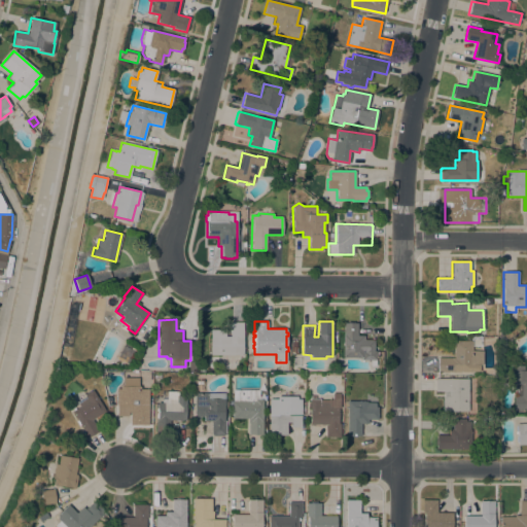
[(243,322),(243,355),(210,355),(210,329),(231,330),(231,322),(243,322)]
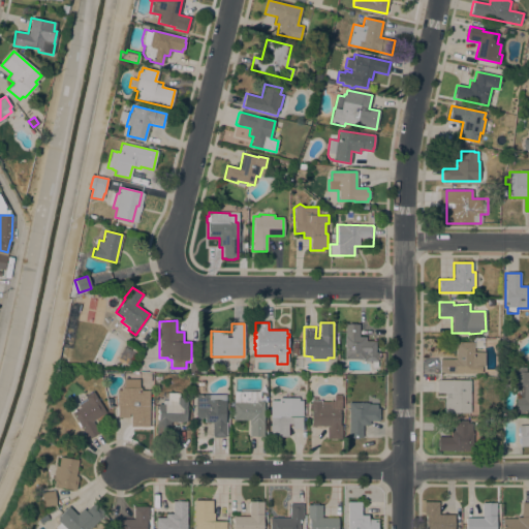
[(348,324),(348,323),(355,323),(355,324),(359,324),(359,337),(366,337),(366,341),(375,341),(375,352),(377,352),(377,368),(372,368),(372,362),(363,362),(363,359),(344,359),(345,324),(348,324)]
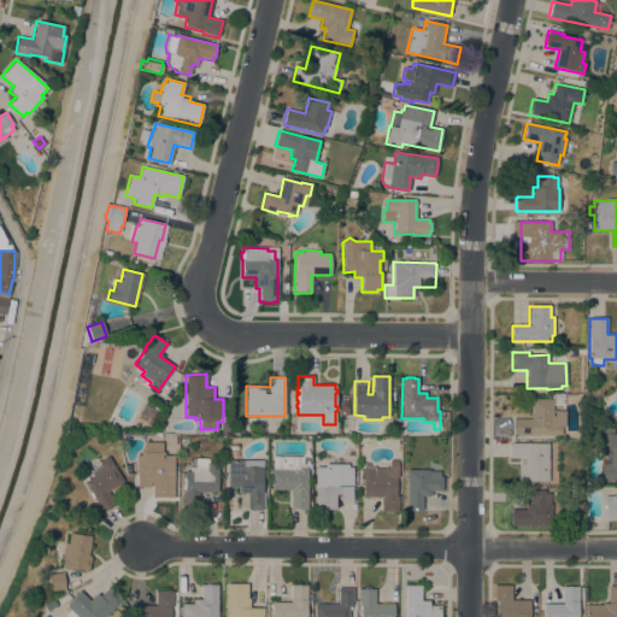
[(552,393),(563,393),(563,405),(553,405),(553,411),(565,411),(565,428),(562,427),(562,435),(512,435),(512,418),(532,418),(532,399),(552,399),(552,393)]
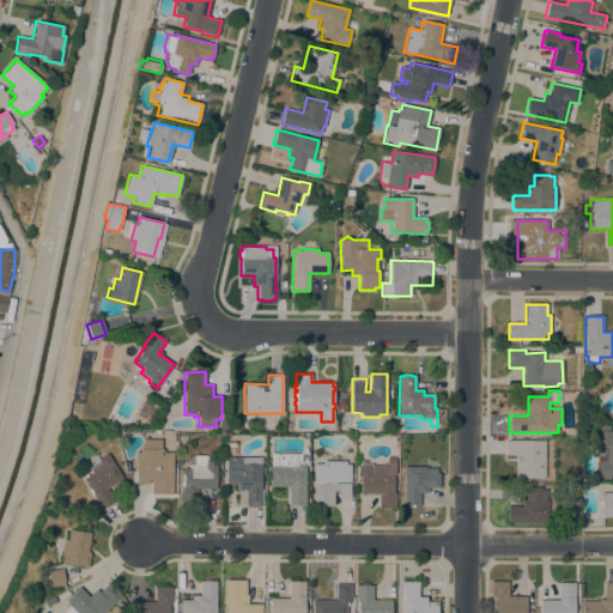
[(230,431),(219,432),(219,420),(229,420),(230,431)]
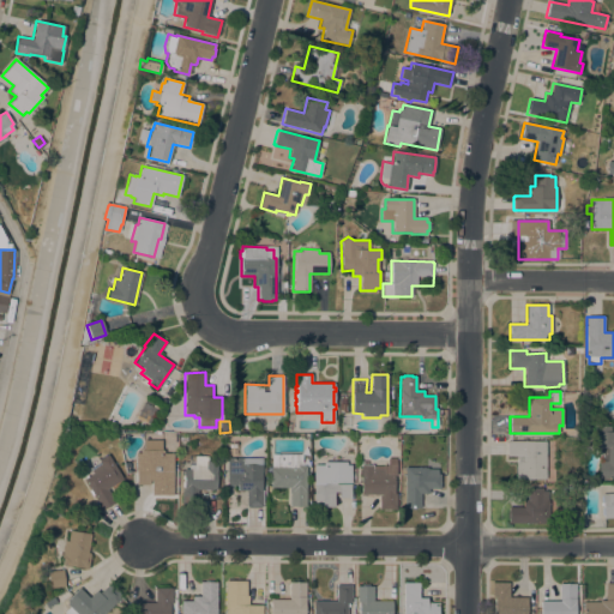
[(611,426),(611,432),(613,432),(613,479),(597,479),(597,461),(600,461),(600,444),(596,444),(596,426),(611,426)]
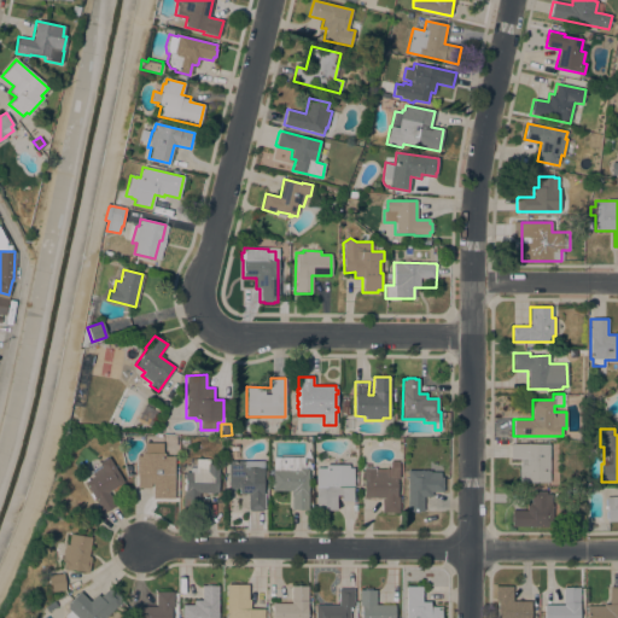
[(549,444),(549,483),(519,483),(519,459),(509,459),(509,444),(549,444)]
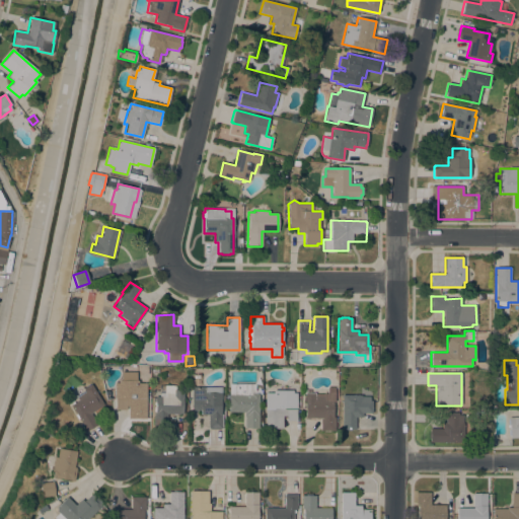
[(126,406),(126,410),(115,410),(115,398),(115,383),(119,383),(119,380),(121,380),(121,376),(136,376),(136,381),(138,381),(138,383),(146,383),(146,419),(128,419),(128,406),(127,406),(126,406)]
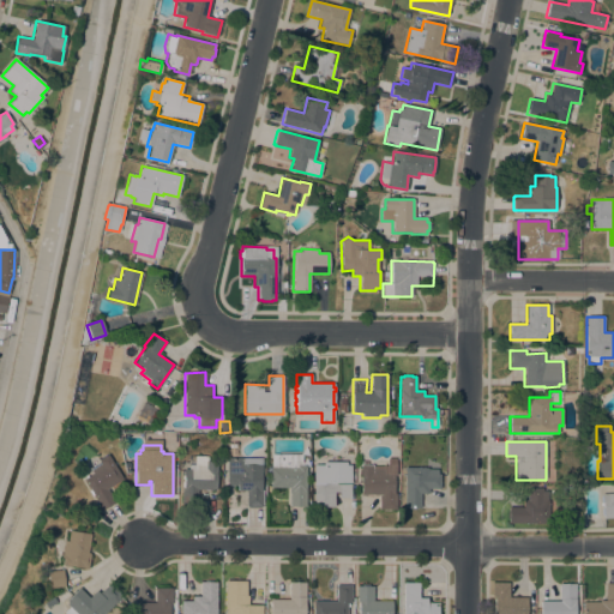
[(107,488),(115,503),(102,510),(83,480),(92,474),(90,469),(100,463),(98,461),(107,455),(122,479),(107,488)]
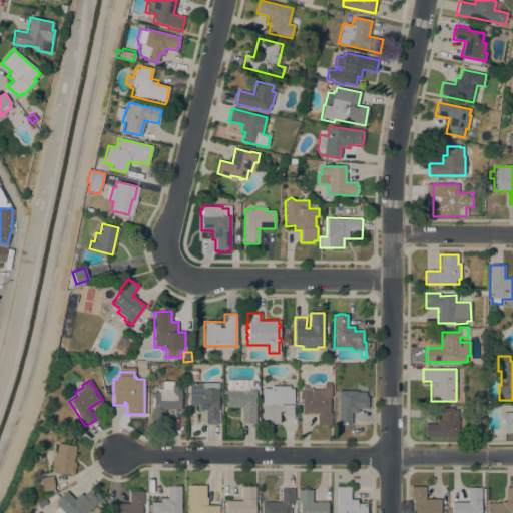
[(252,380),(252,389),(255,389),(255,424),(242,423),(242,408),(226,407),(226,391),(226,380),(252,380)]
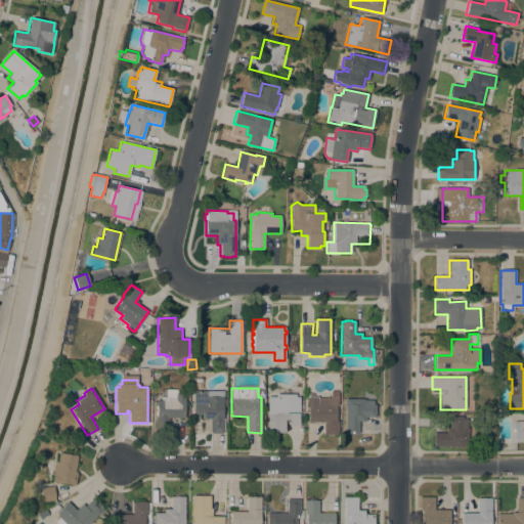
[(177,394),(185,394),(185,417),(169,417),(168,431),(155,430),(155,417),(157,417),(157,405),(155,405),(155,401),(157,401),(157,400),(161,400),(161,397),(166,397),(166,389),(177,389),(177,394)]
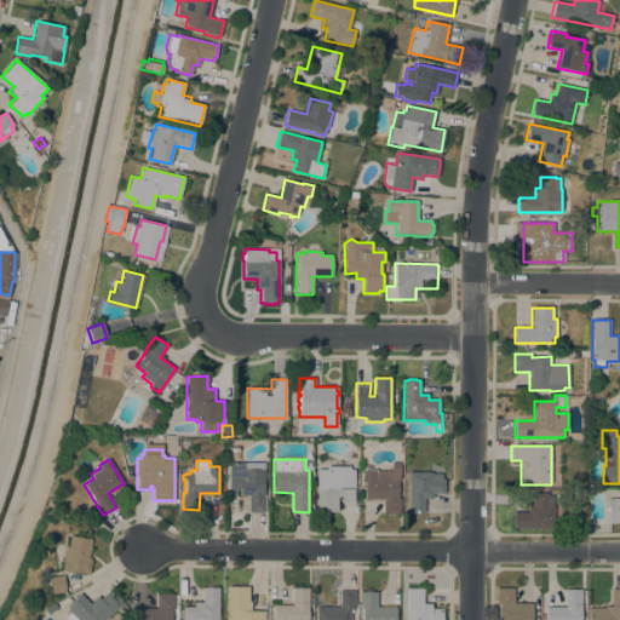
[(264,494),(264,511),(263,511),(263,514),(250,514),(250,511),(248,511),(248,495),(229,495),(229,463),(264,463),(264,470),(264,494)]
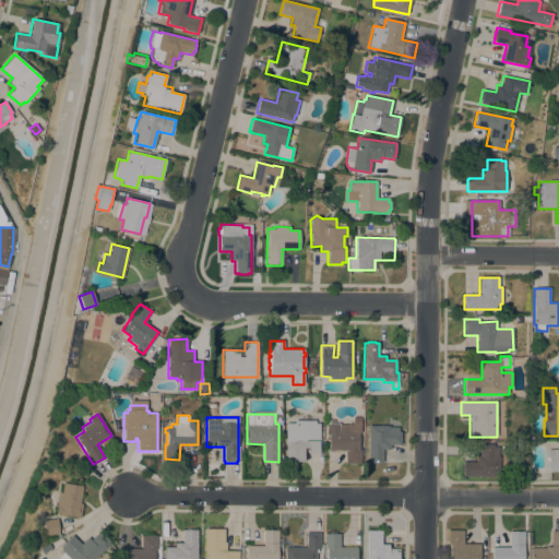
[(360,432),(358,432),(358,449),(360,449),(360,464),(345,464),(345,451),(329,451),(329,433),(328,433),(328,423),(330,424),(330,419),(335,420),(335,424),(339,424),(339,425),(348,425),(348,424),(352,424),(352,421),(353,421),(353,417),(360,417),(360,432)]
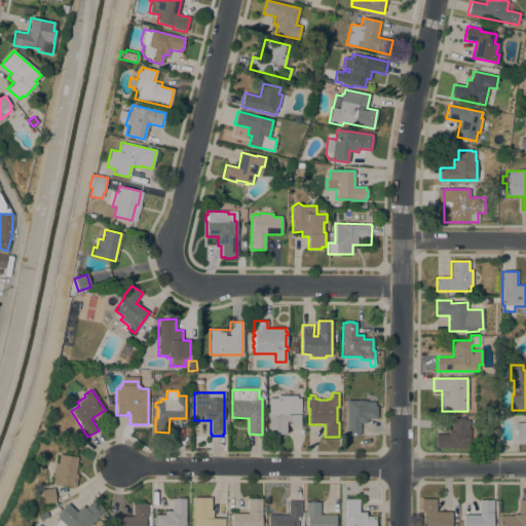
[(277,399),(277,396),(297,396),(297,399),(300,399),(300,427),(291,427),(291,421),(286,421),(286,435),(268,435),(268,399),(277,399)]
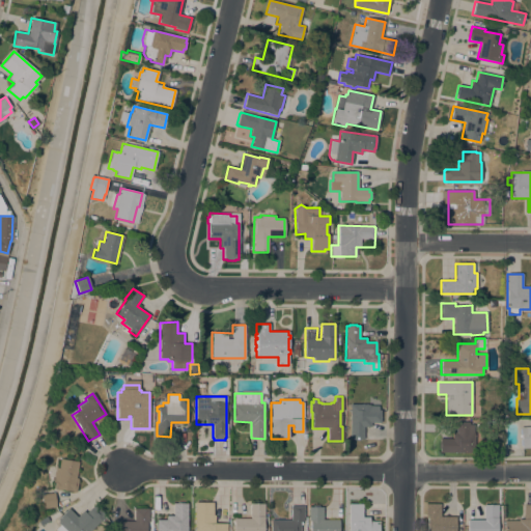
[(369,404),(369,406),(379,406),(379,410),(381,410),(380,423),(370,423),(370,426),(363,426),(363,440),(360,440),(353,440),(353,439),(350,439),(350,404),(369,404)]
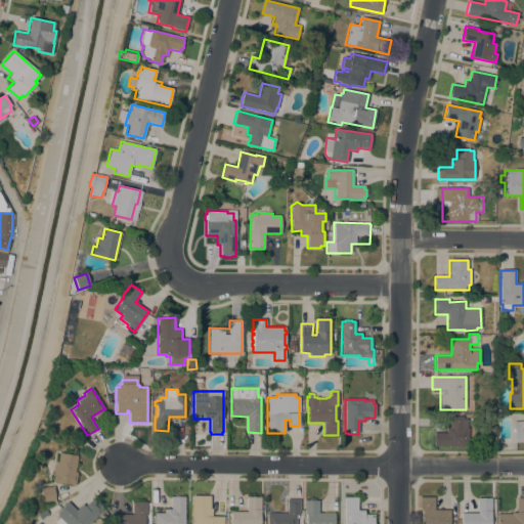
[(463,417),(463,419),(468,419),(468,427),(469,427),(469,446),(435,447),(435,433),(446,433),(446,426),(450,426),(450,417),(463,417)]
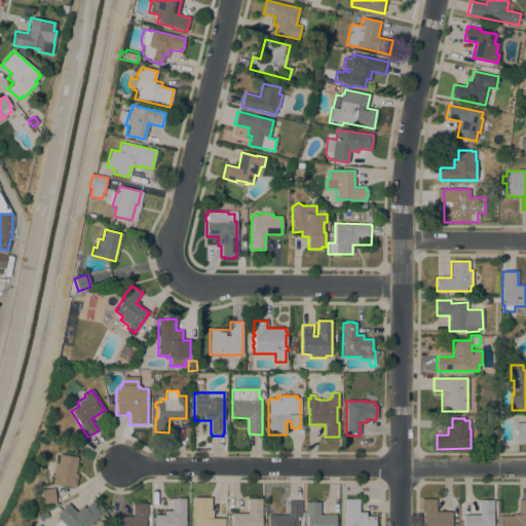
[(525,422),(525,443),(516,444),(516,441),(515,442),(515,436),(516,436),(516,430),(515,430),(514,425),(515,425),(515,423),(525,422)]
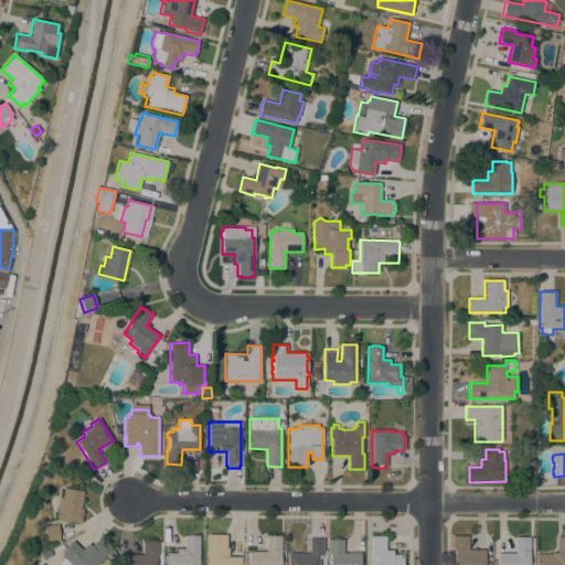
[(81,509),(83,510),(81,524),(57,520),(59,513),(56,513),(60,498),(62,498),(63,488),(83,491),(81,509)]
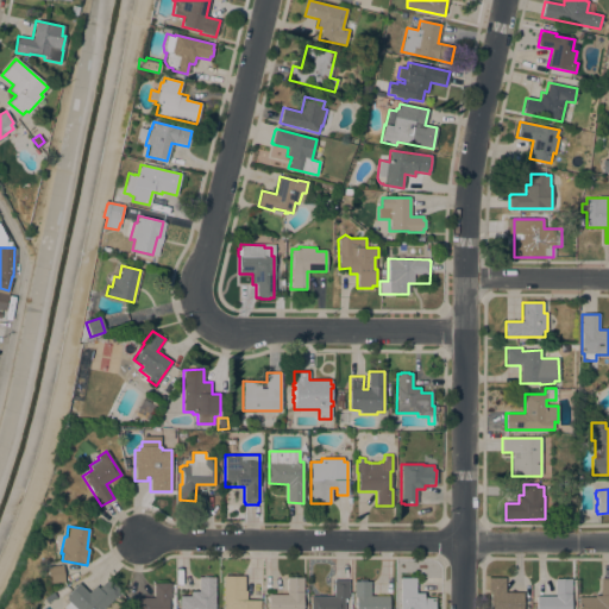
[(64,582),(48,584),(46,567),(62,565),(64,582)]
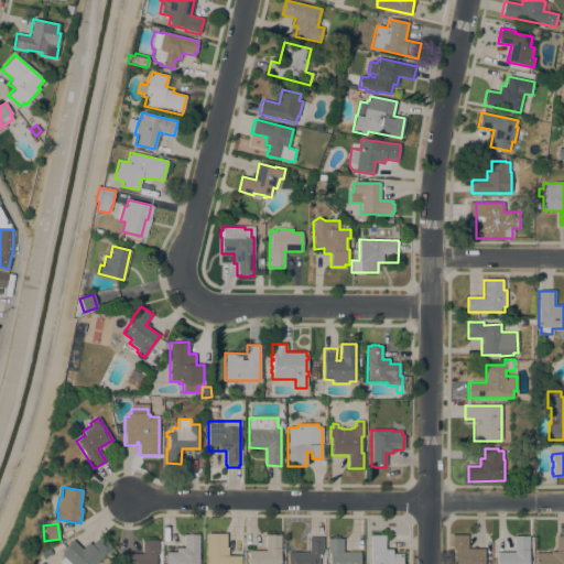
[(198,563),(166,563),(166,552),(176,552),(176,548),(184,548),(184,534),(187,534),(187,533),(195,533),(195,534),(198,534),(198,563)]
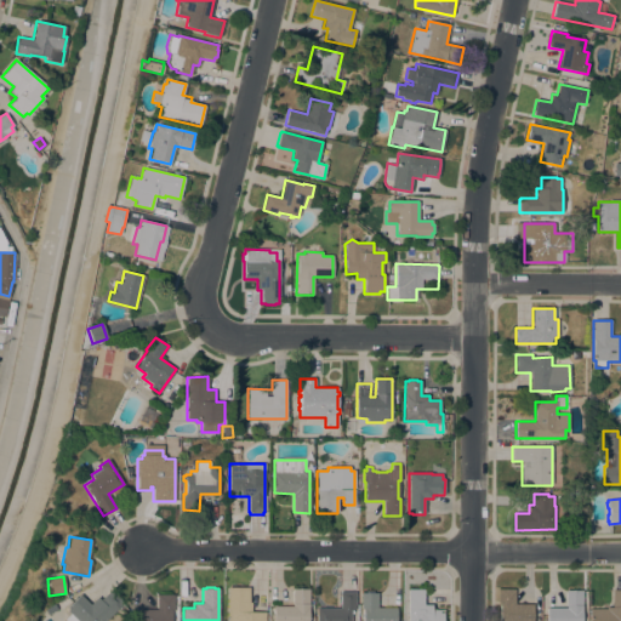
[(227,620),(227,587),(249,588),(249,603),(251,603),(251,611),(265,613),(265,620),(227,620)]
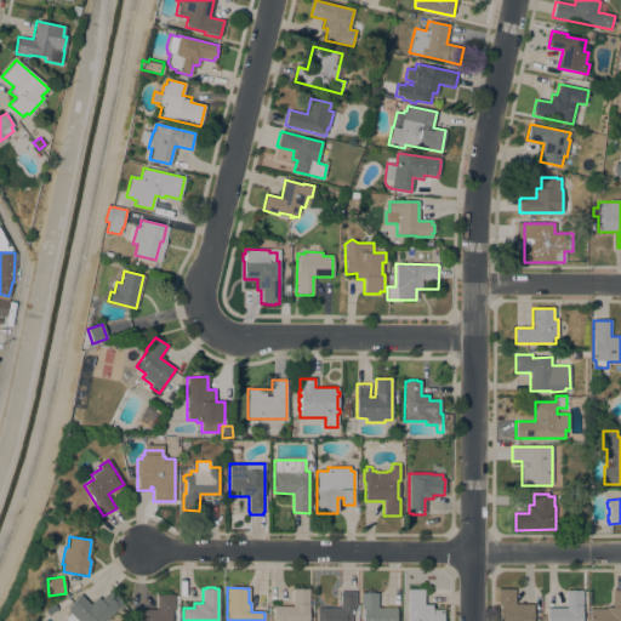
[(308,620),(273,620),(273,607),(292,607),(292,588),(308,590),(308,620)]
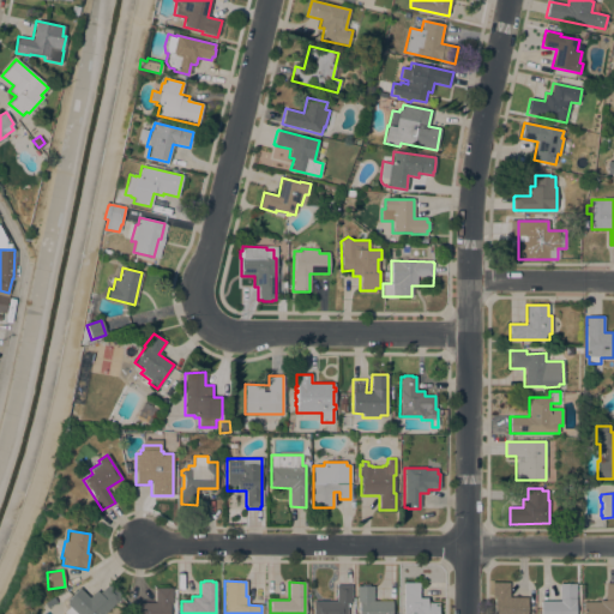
[(70,607),(66,605),(68,602),(66,601),(79,588),(89,597),(96,591),(98,594),(109,583),(121,596),(103,613),(64,613),(70,607)]
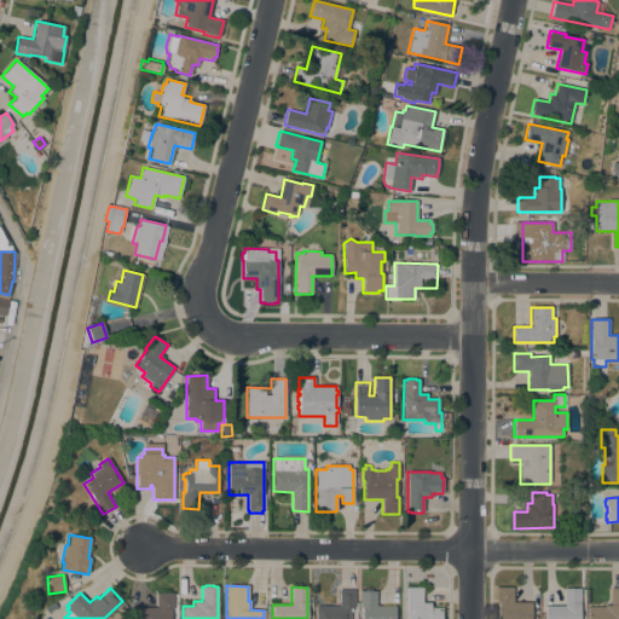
[(422,588),(422,603),(431,603),(431,608),(441,608),(441,618),(406,618),(406,588),(422,588)]
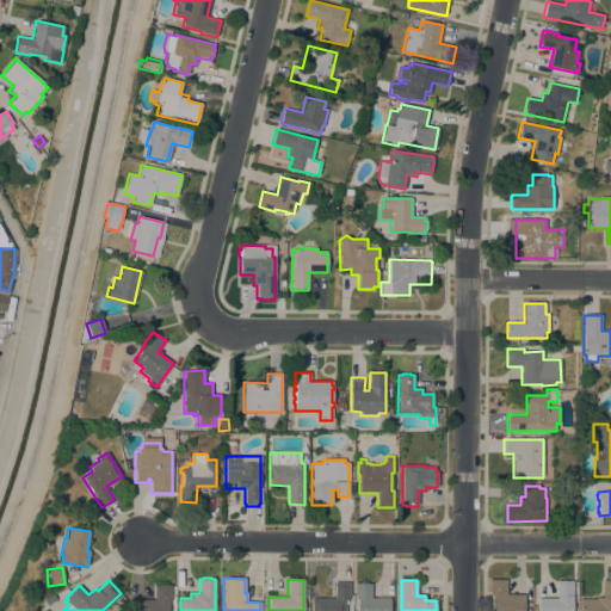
[(506,580),(506,594),(524,594),(524,610),(492,610),(492,596),(489,596),(489,580),(506,580)]
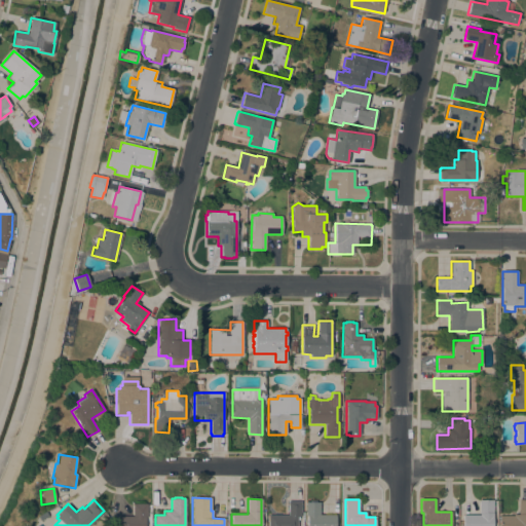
[(525,499),(525,525),(499,525),(499,516),(514,516),(514,514),(519,514),(519,499),(525,499)]
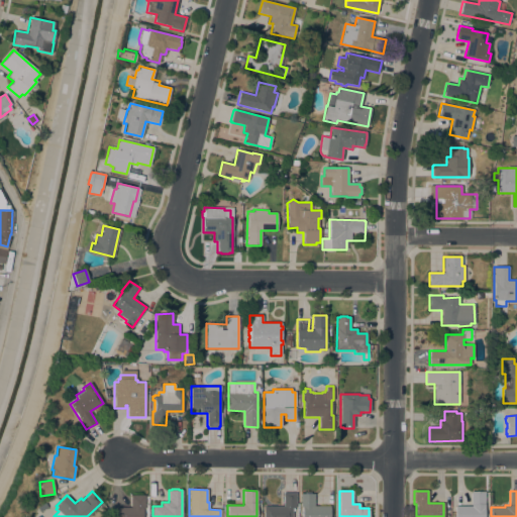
[(304,494),(304,492),(310,492),(310,494),(314,494),(314,506),(329,506),(329,516),(302,516),(302,507),(300,507),(300,494),(304,494)]
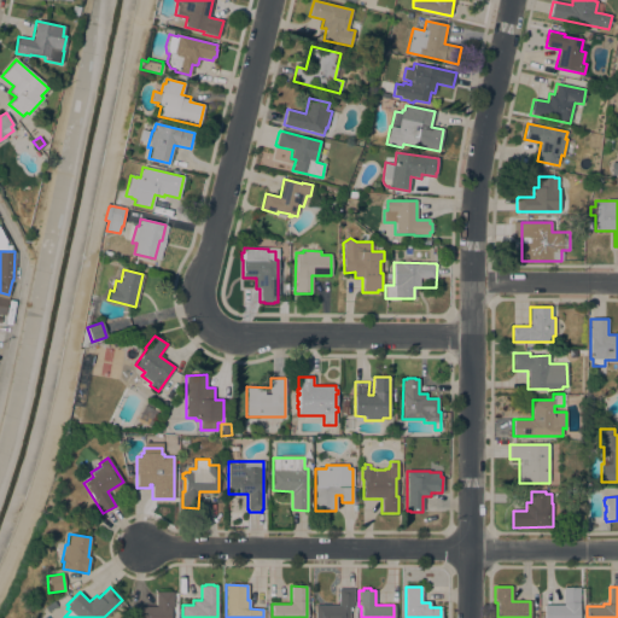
[(563,605),(563,588),(579,588),(579,617),(543,617),(543,605),(563,605)]
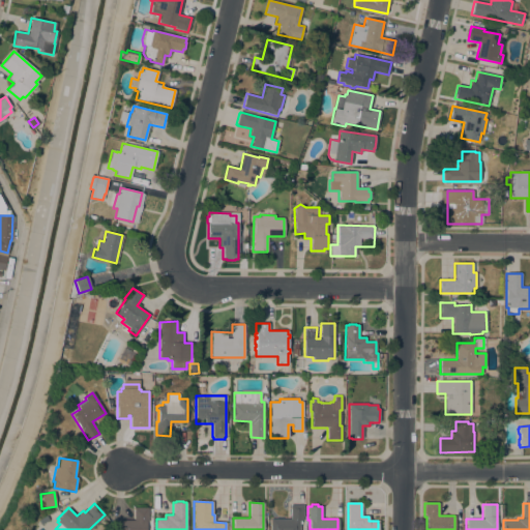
[(290,519),(290,505),(302,505),(302,521),(301,521),(301,524),(299,524),(299,529),(270,529),(270,519),(290,519)]
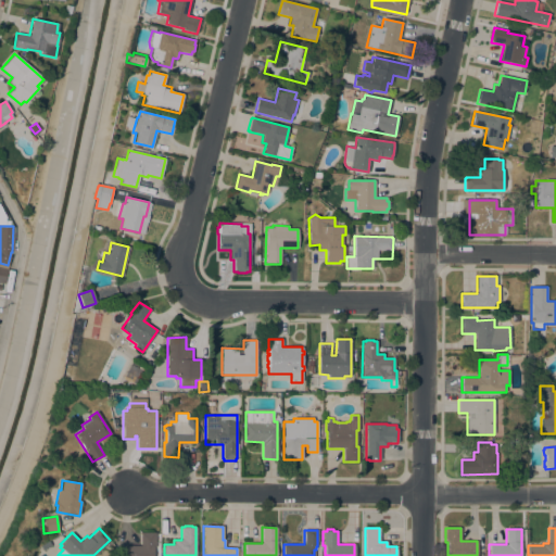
[(155,532),(155,547),(153,547),(153,555),(124,555),(124,546),(140,546),(140,532),(155,532)]
